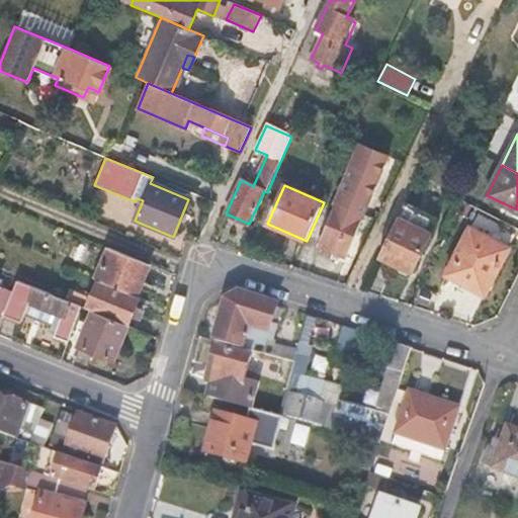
[(336,202),(317,244),(346,257),(365,214),(336,202)]
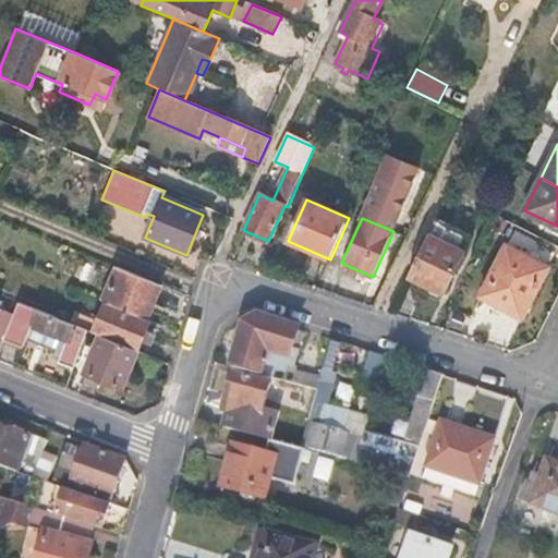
[(409,276),(428,286),(432,279),(447,287),(473,235),(437,218),(409,276)]
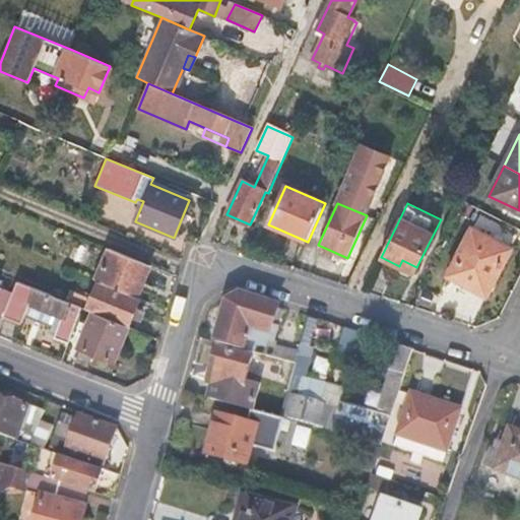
[(471,229),(448,275),(488,295),(511,248),(471,229)]
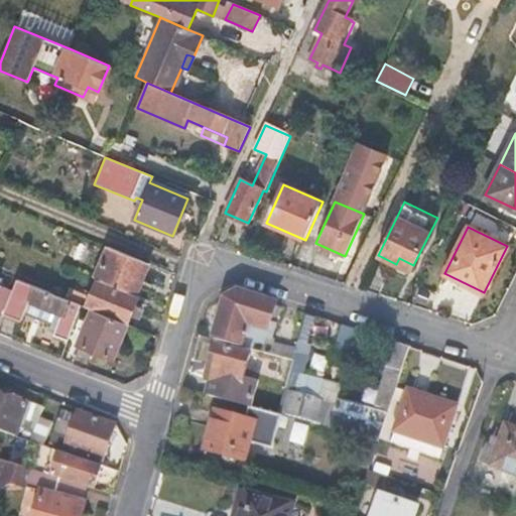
[(97,278),(132,294),(137,281),(142,283),(149,265),(109,248),(96,278),(97,278)]
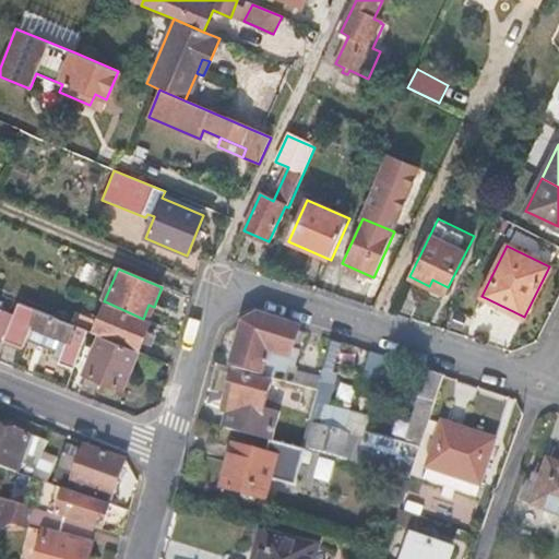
[(432,280),(429,286),(445,294),(448,287),(432,280)]
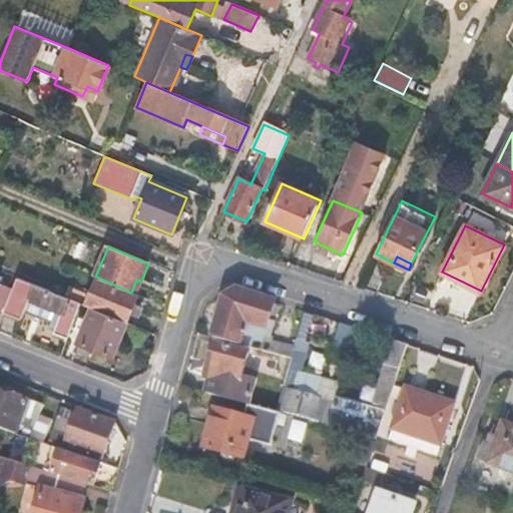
[(93,284),(96,277),(95,277),(82,271),(79,278),(93,284)]
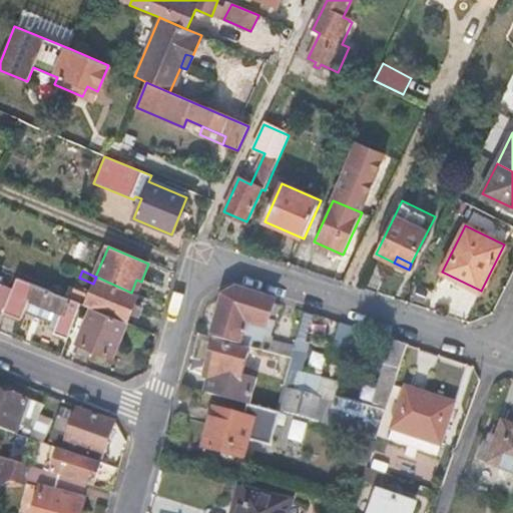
[(131,293),(96,277),(93,284),(85,305),(91,308),(126,322),(130,313),(135,303),(138,295),(136,294),(131,293)]
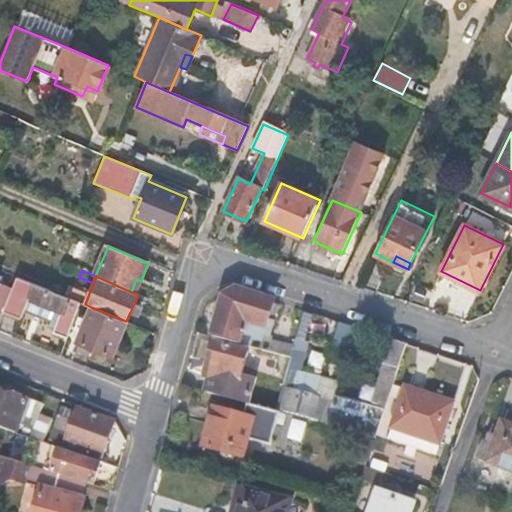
[(62,315),(54,333),(66,338),(79,303),(18,277),(14,287),(2,315),(18,321),(19,319),(26,300),(62,315)]
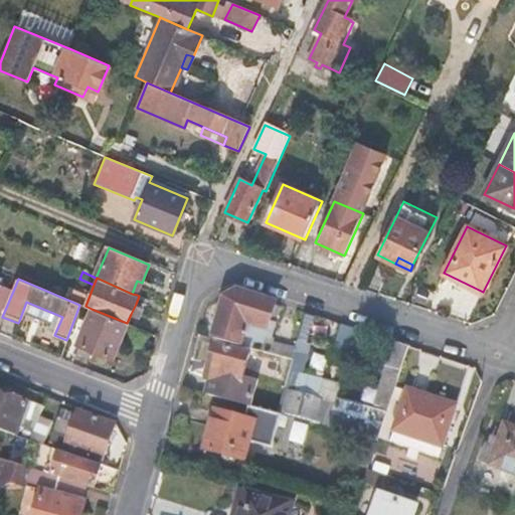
[(137,295),(142,283),(137,281),(132,294),(137,295)]
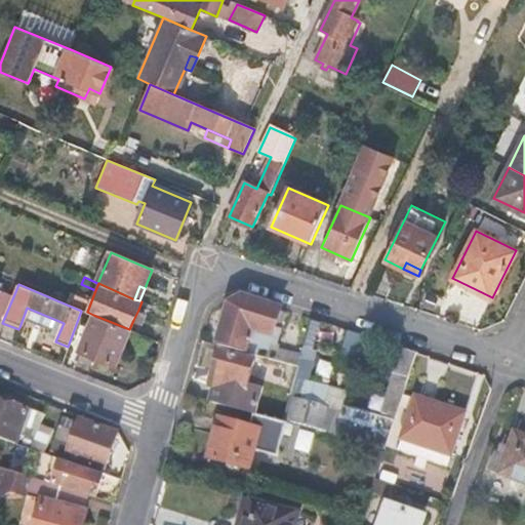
[(0,322),(2,323),(14,294),(0,289),(0,322)]
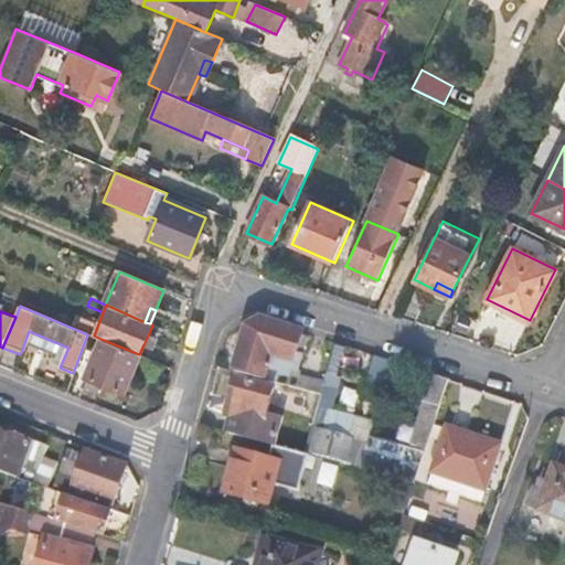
[(263,319),(246,328),(235,373),(277,384),(279,375),(289,377),(289,375),(291,369),(299,371),(302,356),(296,354),(302,332),(263,319)]
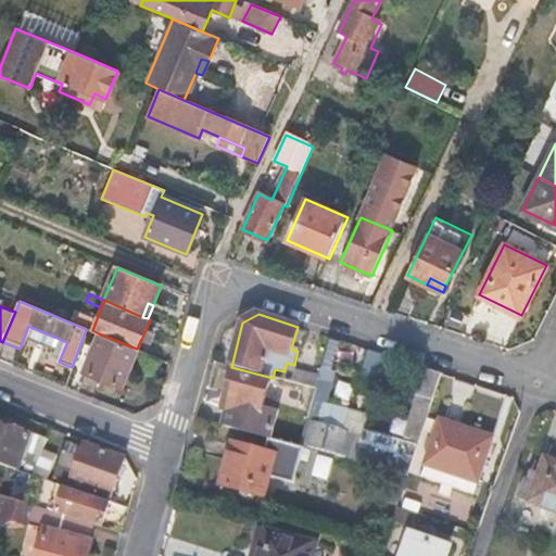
[(28,326),(21,346),(59,362),(67,342),(28,326)]
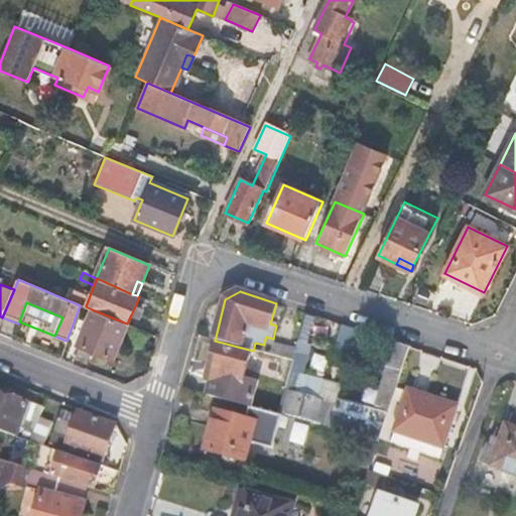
[(136,304),(131,314),(138,317),(142,307),(136,304)]
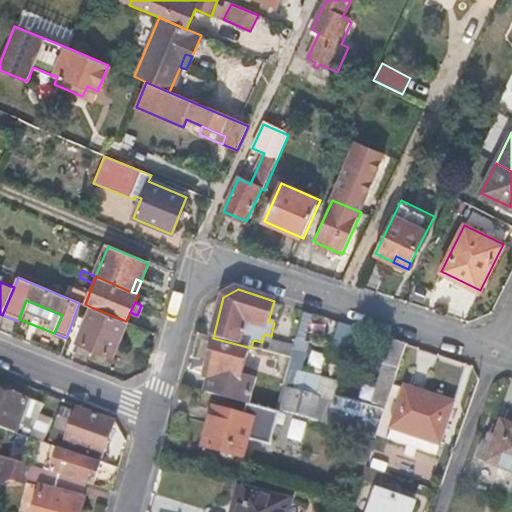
[(126,321),(91,307),(77,341),(113,356),(126,321)]
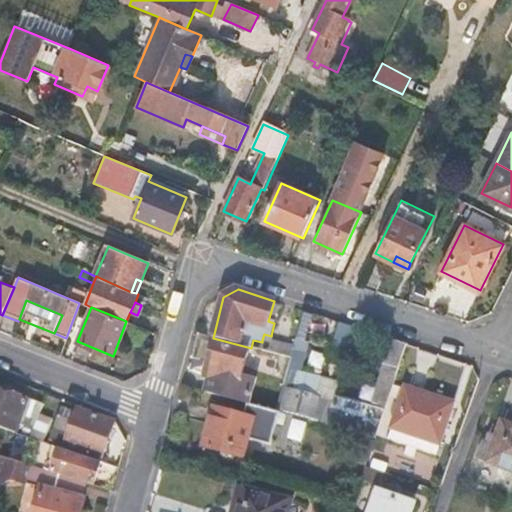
[(356,328),(339,323),(331,350),(347,355),(356,328)]
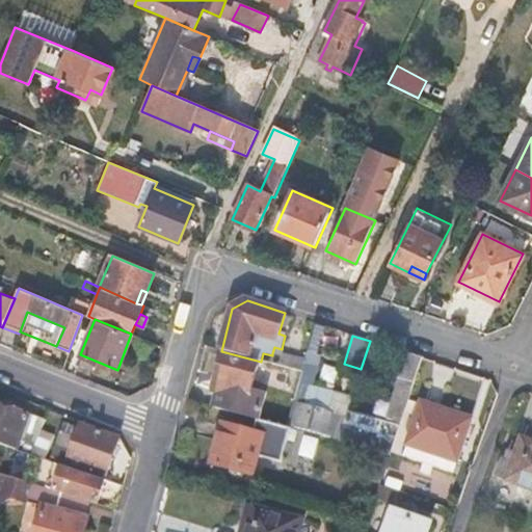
[(303,366),(318,369),(320,358),(317,353),(308,351),(304,361),(303,366)]
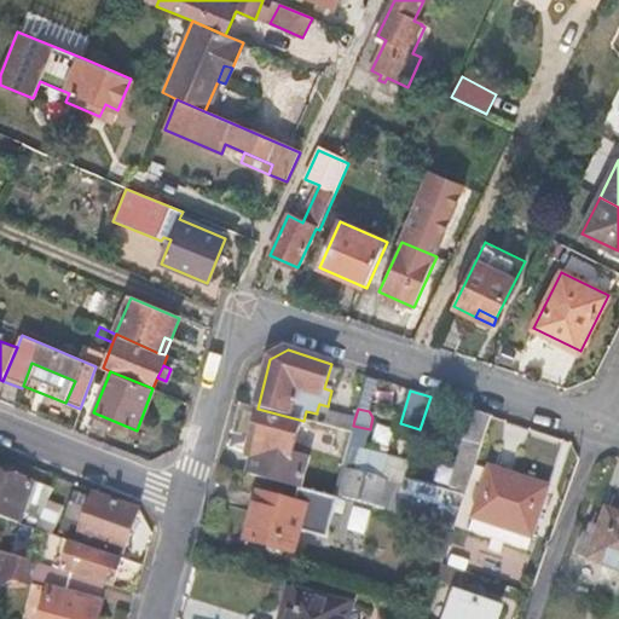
[(353,426),(354,420),(317,411),(317,414),(314,423),(351,434),(353,426)]
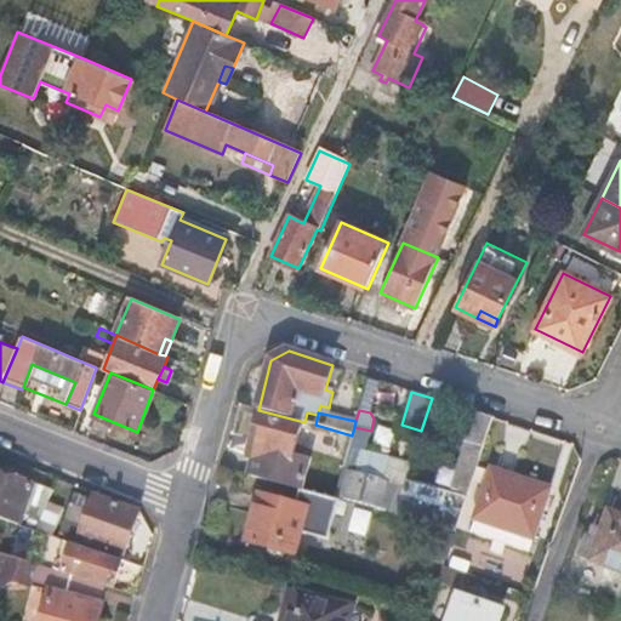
[(450,494),(406,482),(404,488),(396,517),(455,533),(494,419),(474,412),(450,494)]
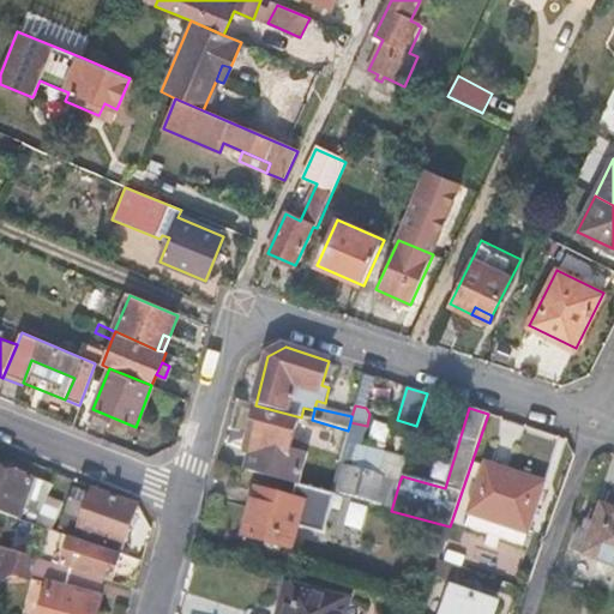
[(265,438),(256,474),(296,485),(304,462),(288,457),(296,422),(257,410),(250,433),(265,438)]
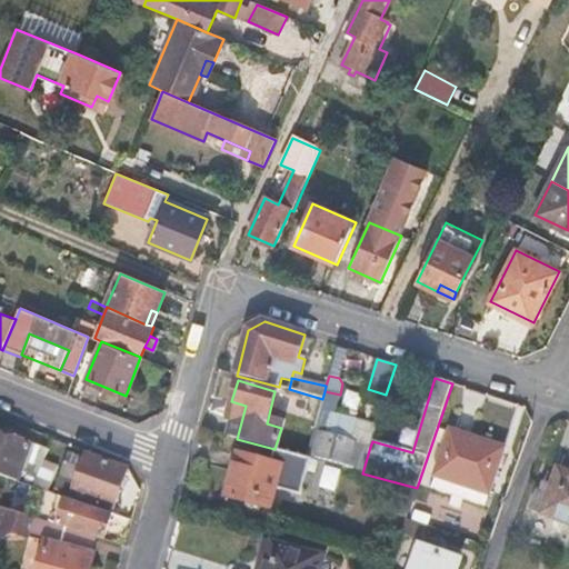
[(325,391),(322,399),(308,451),(359,467),(366,446),(370,447),(372,441),(377,426),(358,420),(351,441),(326,433),(331,411),(336,412),(340,395),(325,391)]
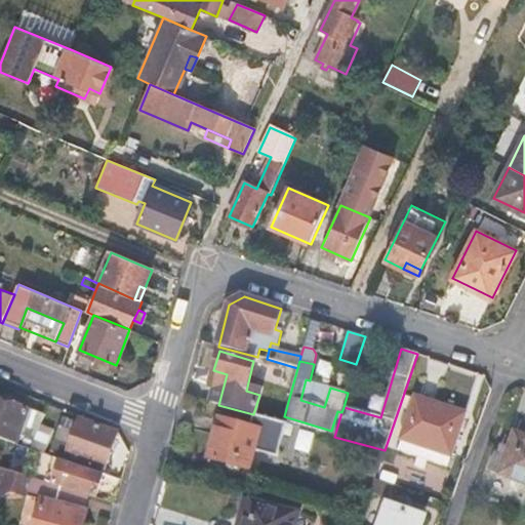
[(416,398),(402,440),(450,456),(465,414),(416,398)]
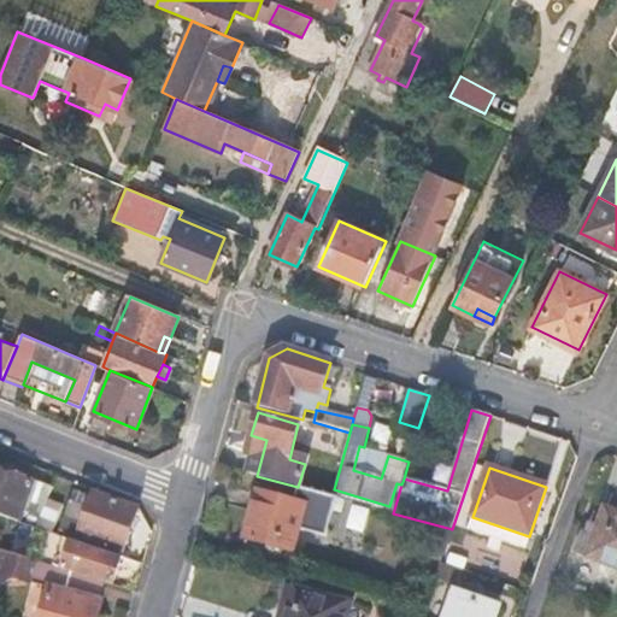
[(24,509),(42,516),(48,500),(53,487),(35,481),(35,483),(0,470),(0,516),(19,522),(24,509)]
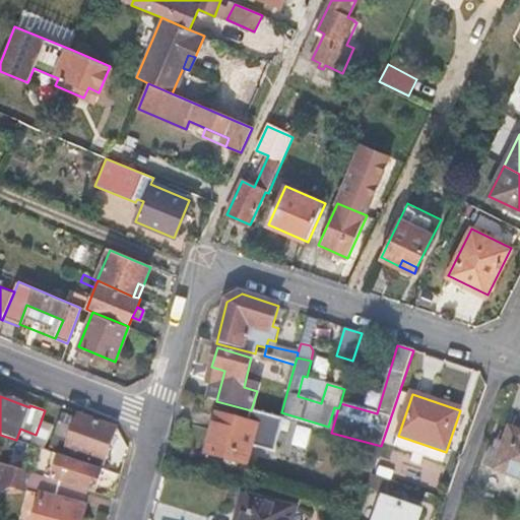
[(217,414),(206,454),(246,466),(257,427),(217,414)]
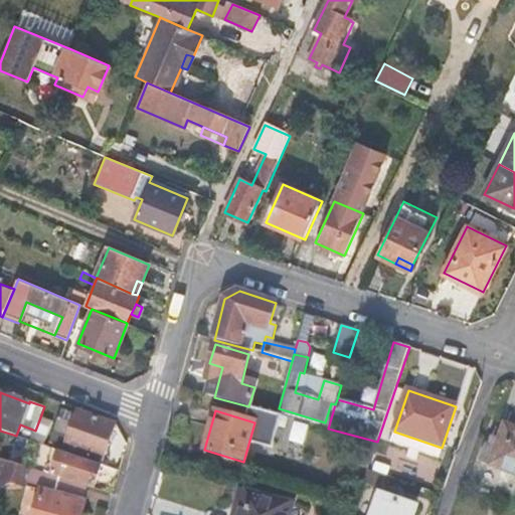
[(88,414),(79,411),(74,424),(60,419),(52,441),(102,460),(115,425),(88,414)]
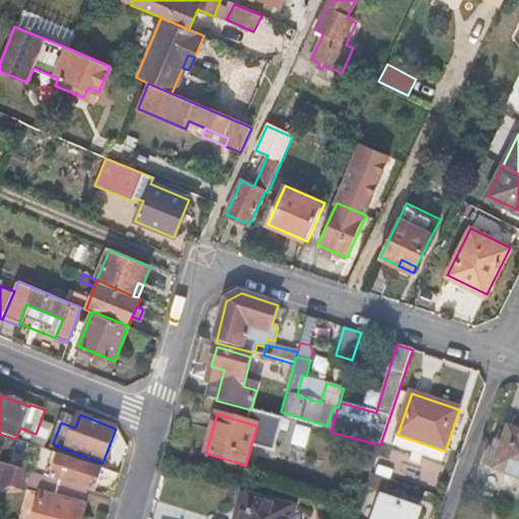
[(41,421),(35,434),(31,444),(43,448),(51,424),(41,421)]
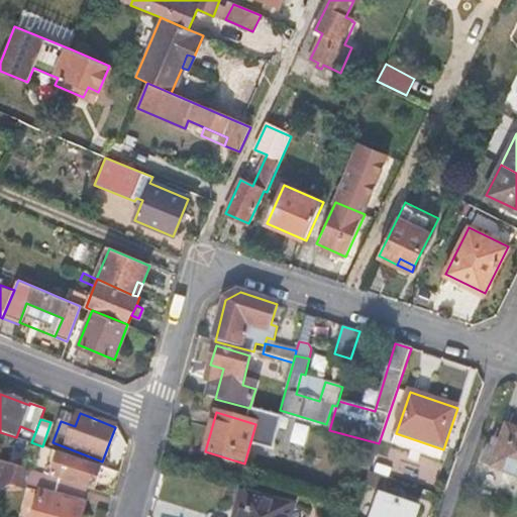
[(516,429),(507,426),(492,469),(516,477),(516,429)]
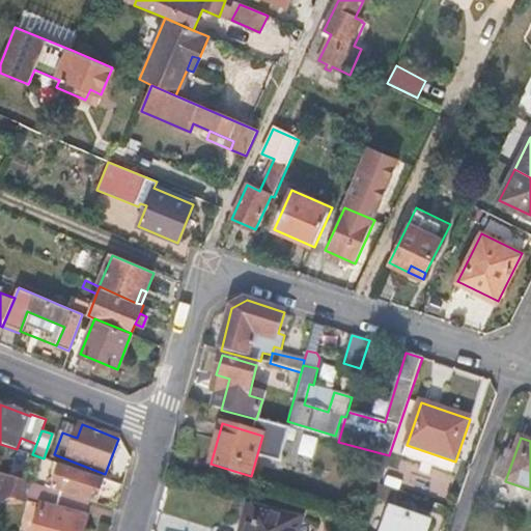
[(455,462),(407,445),(402,455),(452,472),(455,462)]
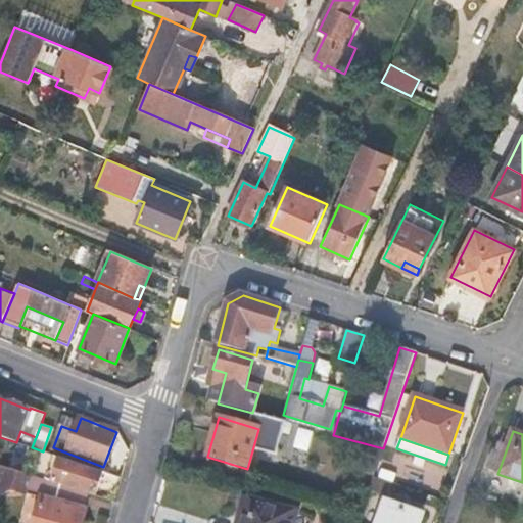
[(488,470),(497,474),(504,456),(494,452),(488,470)]
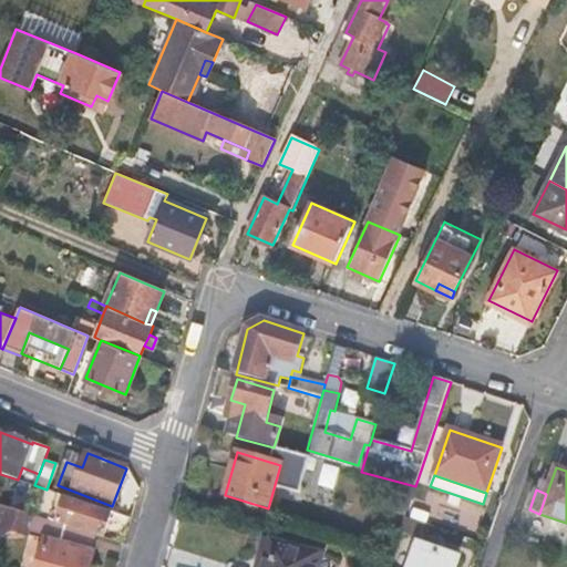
[(66,496),(58,523),(96,535),(103,537),(112,511),(66,496)]
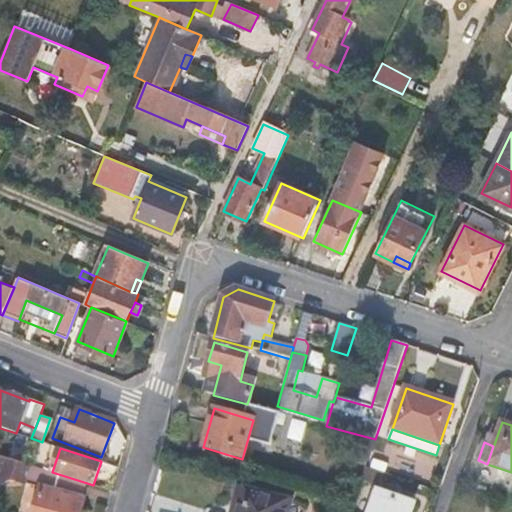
[(87,483),(52,472),(1,457),(0,459),(0,485),(0,486),(13,479),(42,487),(34,511),(82,511),(86,500),(83,499),(87,483)]
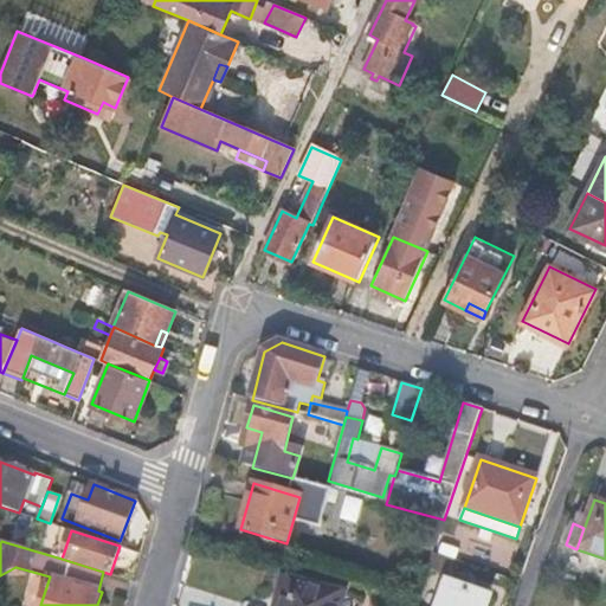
[(450,559),(433,553),(427,567),(445,573),(450,559)]
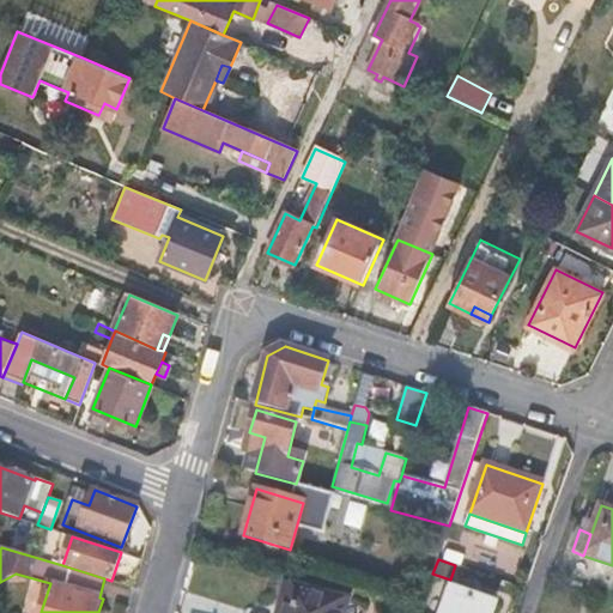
[(279,607),(287,608),(285,612),(340,612),(345,599),(285,583),(279,607)]
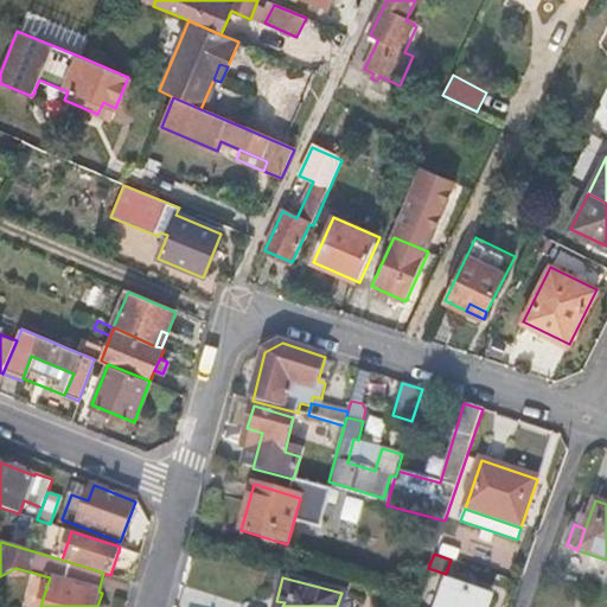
[(447,583),(438,606),(486,606),(490,599),(447,583)]
